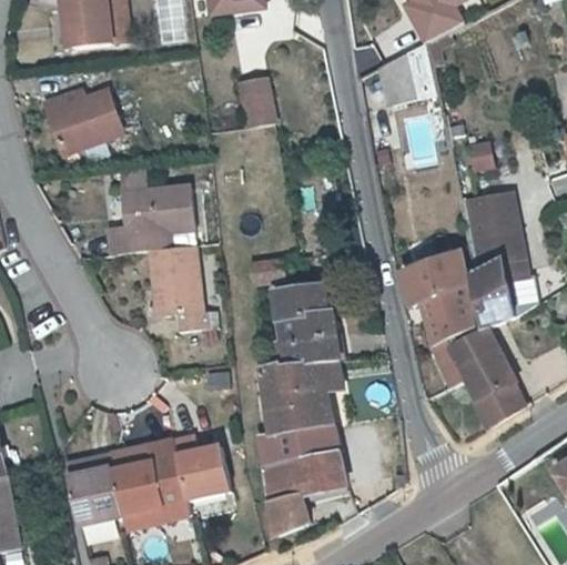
[(114,42),(119,41),(133,39),(128,0),(66,0),(68,18),(76,18),(78,34),(80,51),(115,47),(114,42)]
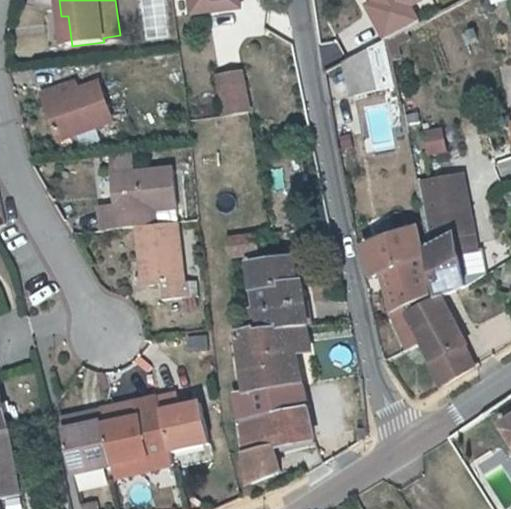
[(187,0),(189,12),(239,5),(238,0),(187,0)]
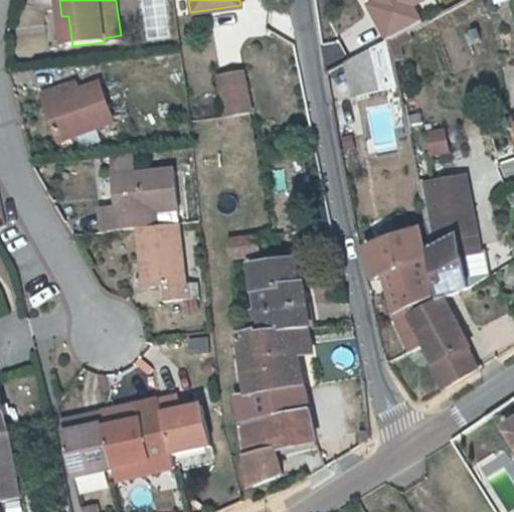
[(367,0),(365,1),(383,35),(419,16),(412,3),(418,0),(367,0)]
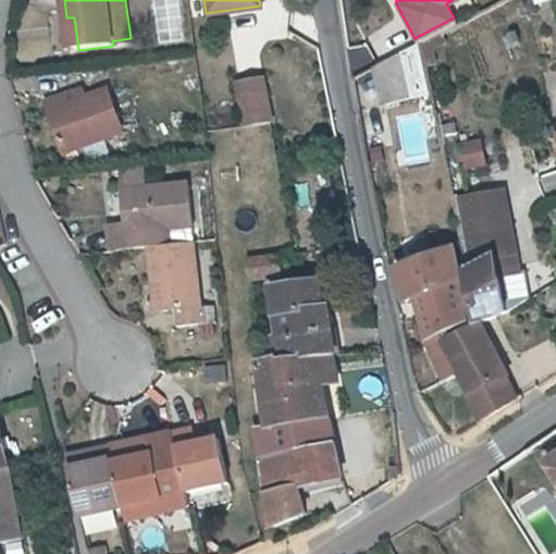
[(382,102),(429,93),(419,40),(372,65),(382,102)]
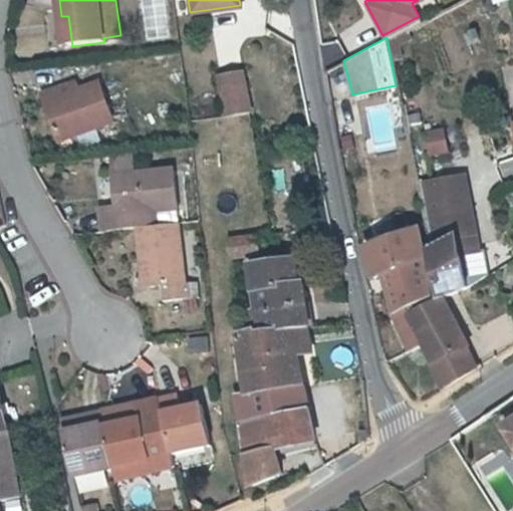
[(241,72),(218,76),(220,86),(242,81),(241,72)]
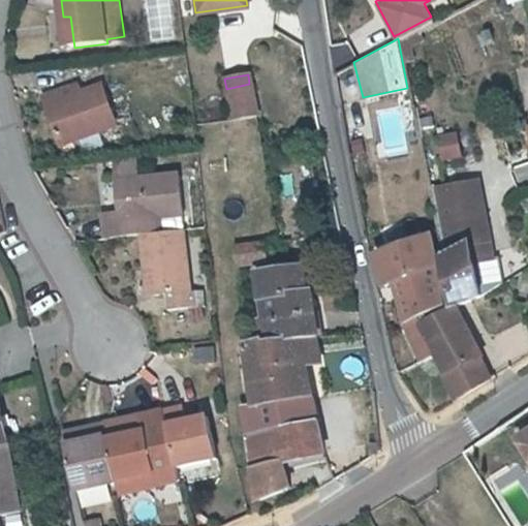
[(61,145),(116,123),(99,82),(81,89),(76,80),(40,93),(61,145)]
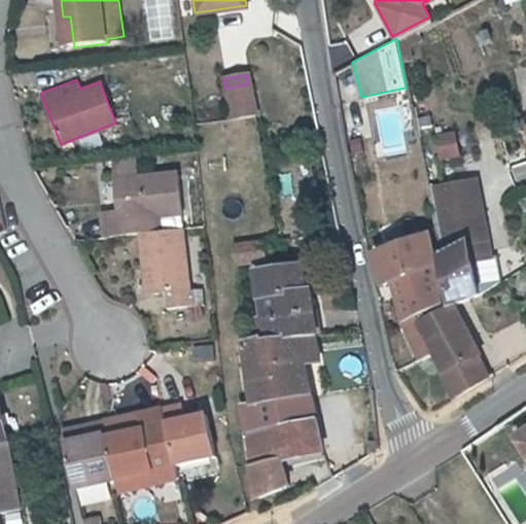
[(248,83),(225,89),(231,118),(253,115),(248,83)]
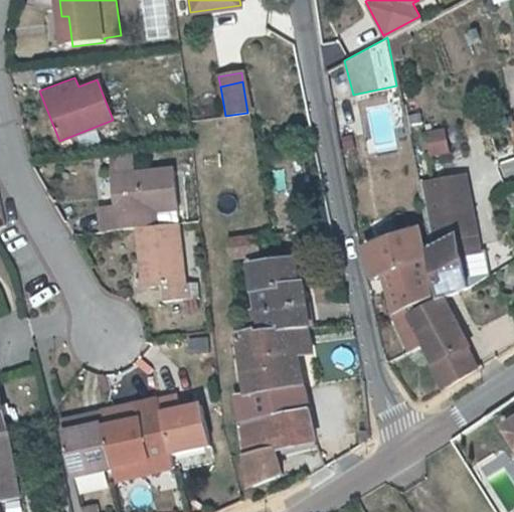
[(451,124),(423,128),(426,153),(455,149),(451,124)]
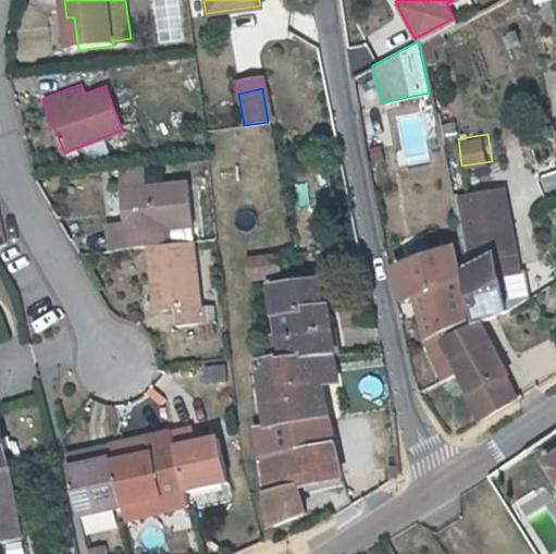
[(123,172),(125,187),(143,185),(139,169),(123,172)]
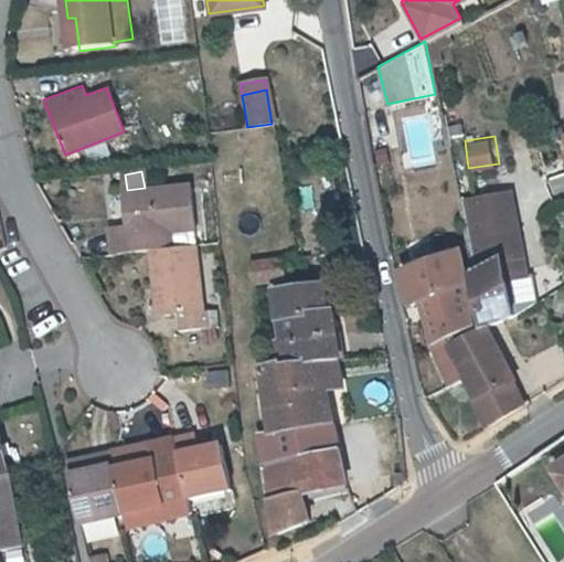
[(145,188),(127,190),(121,190),(128,234),(115,236),(118,255),(148,251),(179,246),(177,230),(194,226),(188,181),(145,188)]
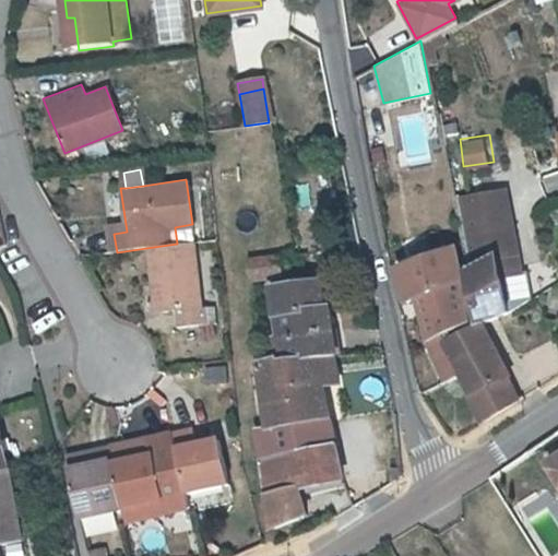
[(506,225),(510,223),(500,187),(495,188),(506,225)]
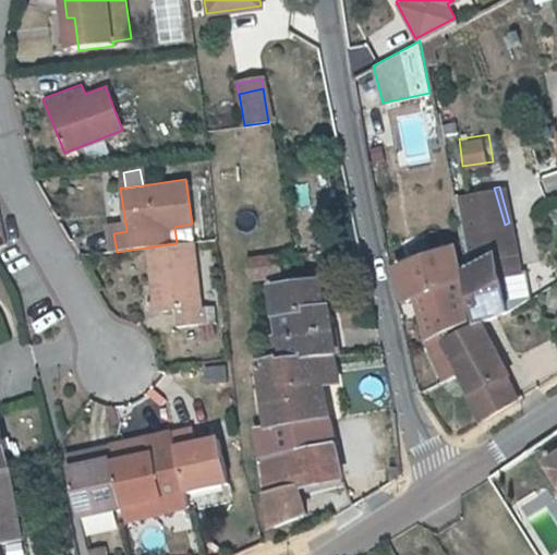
[(505,225),(494,188),(451,195),(480,327),(485,324),(512,306),(503,269),(522,265),(509,222),(505,225)]
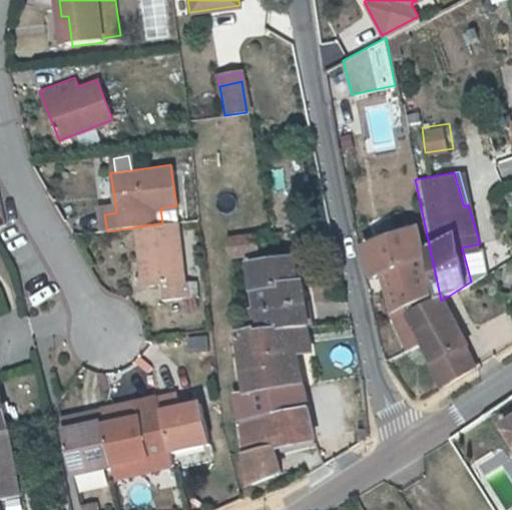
[(139,261),(146,260),(150,285),(161,284),(164,300),(193,296),(190,279),(186,280),(176,220),(162,223),(134,227),(139,261)]
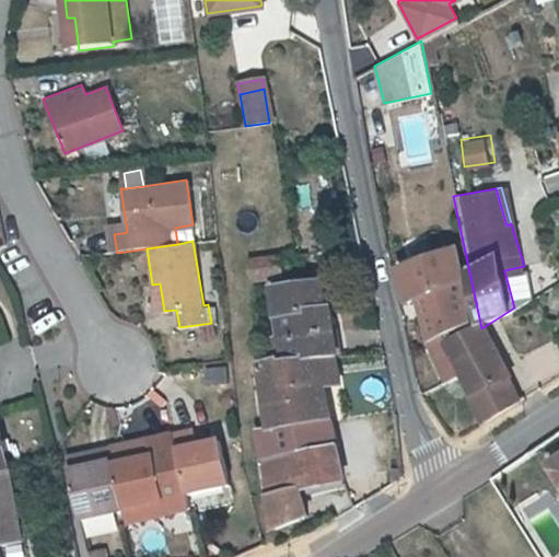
[(441,340),(426,344),(444,381),(463,373),(447,345),(473,333),(454,251),(399,270),(407,303),(418,300),(430,296),(441,340)]
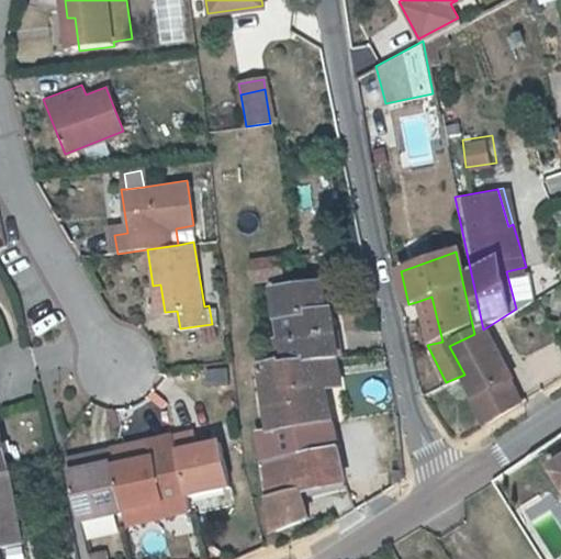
[(276,255),(246,260),(248,278),(279,274),(276,255)]
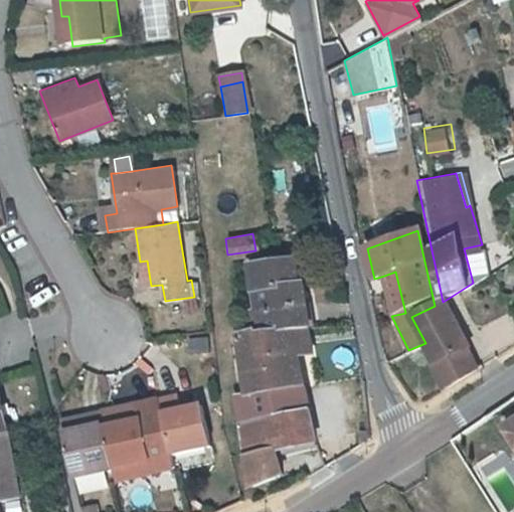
[(290,327),(308,326),(303,283),(296,284),(293,259),(249,265),(255,308),(250,308),(252,330),(252,331),(290,327)]
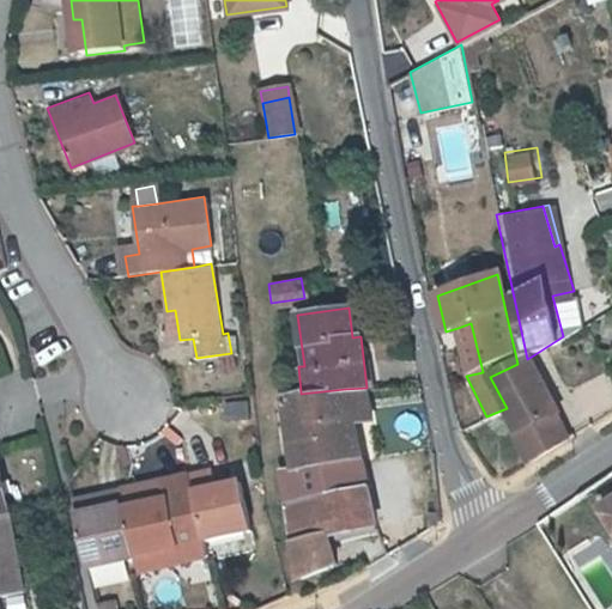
[(175,310),(167,311),(171,341),(180,340),(175,310)]
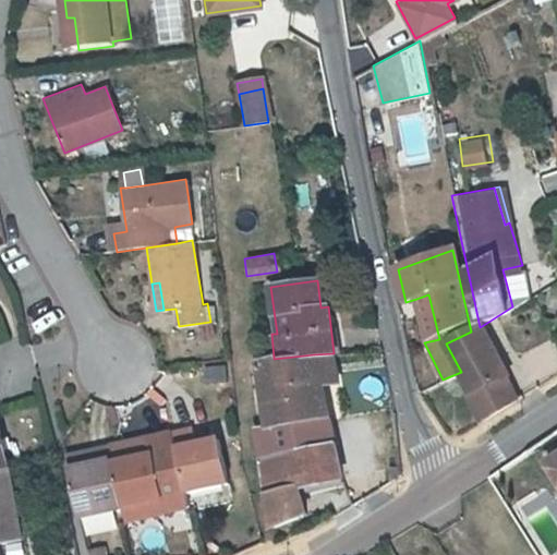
[(428,294),(416,299),(424,342),(439,339),(428,294)]
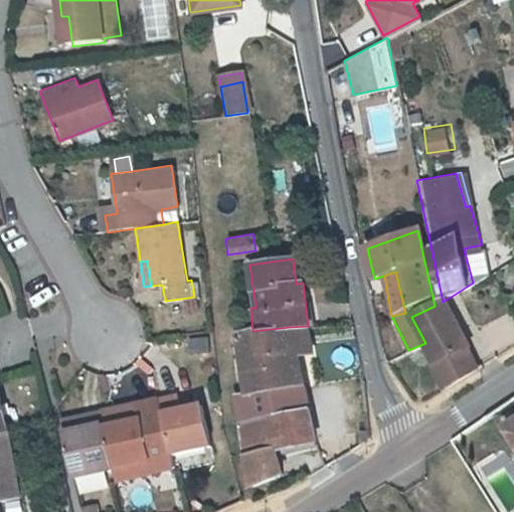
[(425,343),(437,362),(451,381),(484,361),(471,342),(472,341),(448,299),(443,302),(435,306),(411,317),(425,343)]
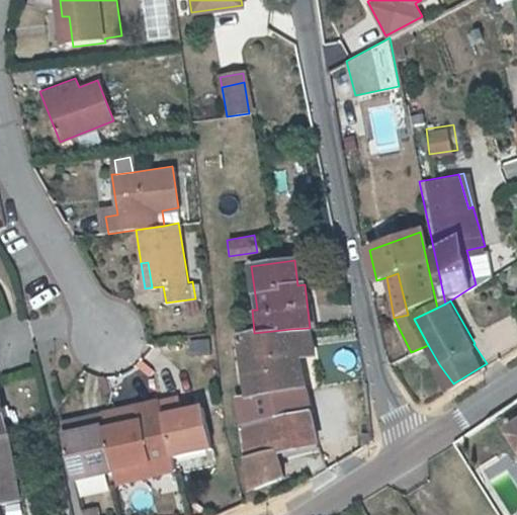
[(239,334),(241,333),(247,332),(245,319),(238,320),(239,334)]
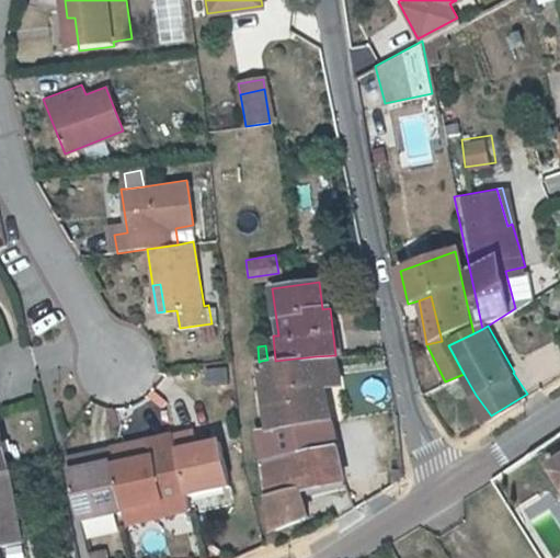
[(341,387),(335,355),(316,356),(323,390),(341,387)]
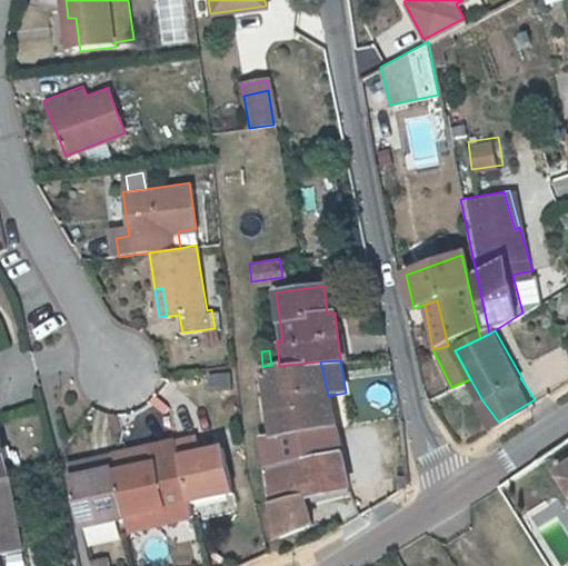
[(271,365),(265,366),(275,432),(262,434),(267,468),(340,449),(328,396),(320,361),(279,366),(279,365),(271,365)]
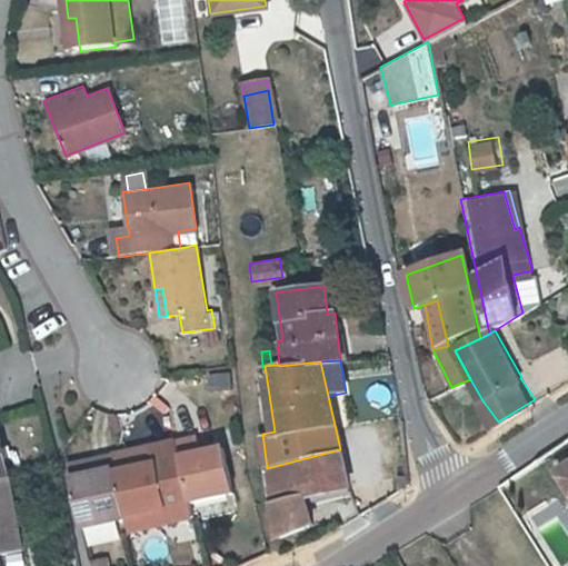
[(221,443),(208,445),(198,446),(197,440),(196,433),(177,437),(187,495),(230,489),(221,443)]
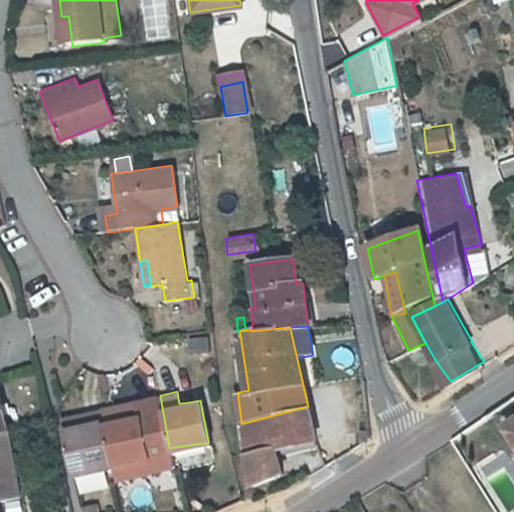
[(172,463),(169,448),(159,395),(135,400),(138,417),(103,425),(111,463),(145,456),(147,468),(172,463)]
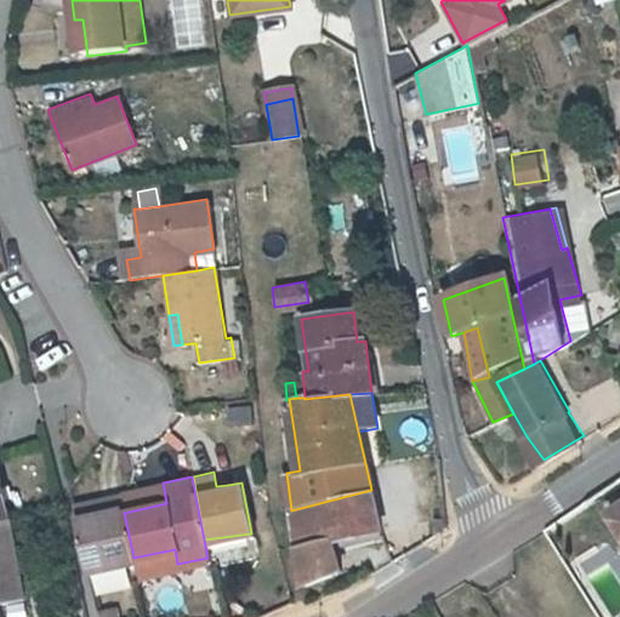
[(166,503),(163,483),(129,490),(121,506),(124,513),(166,503)]
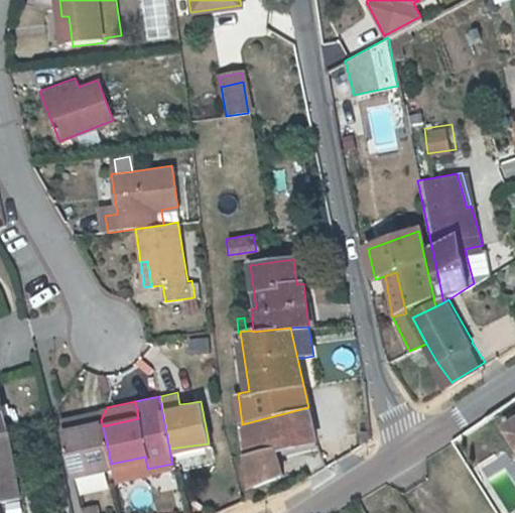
[(70,470),(72,475),(111,466),(111,464),(103,426),(101,420),(107,407),(82,412),(84,427),(61,431),(68,456),(70,470)]
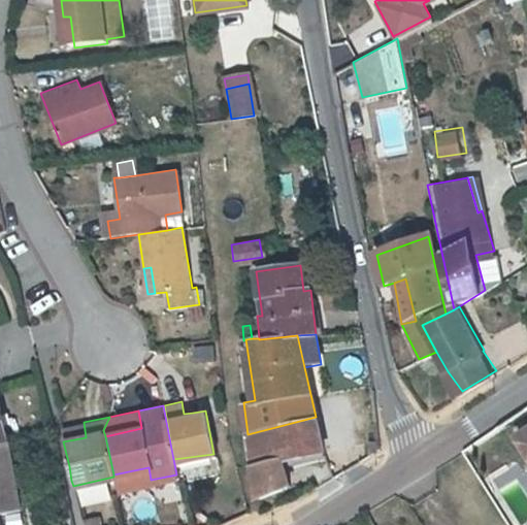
[(323,449),(316,417),(248,434),(257,498),(291,484),(285,459),(323,449)]
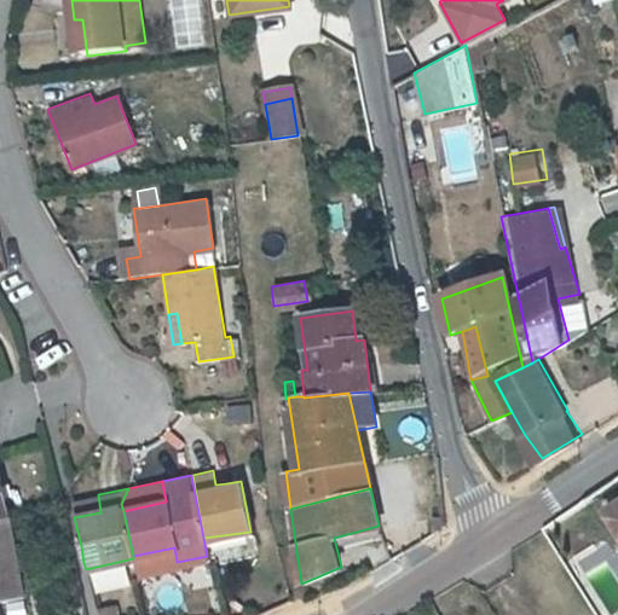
[(73,506),(74,517),(100,512),(98,494),(71,500),(73,506)]
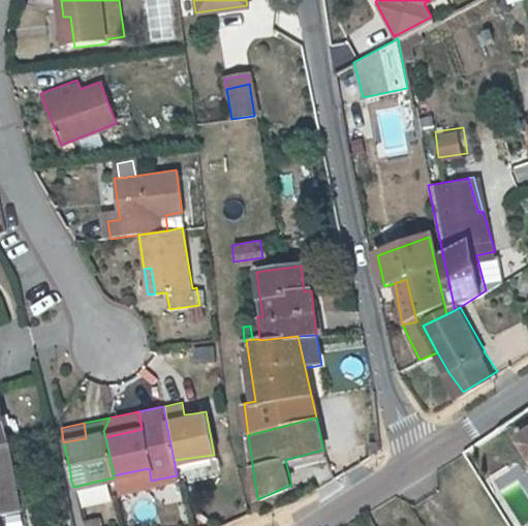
[(5,439),(0,440),(0,514),(19,508),(5,439)]
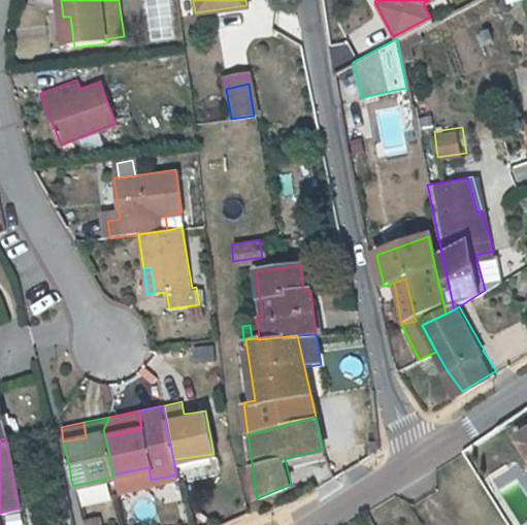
[(369,454),(377,449),(376,438),(369,439),(369,454)]
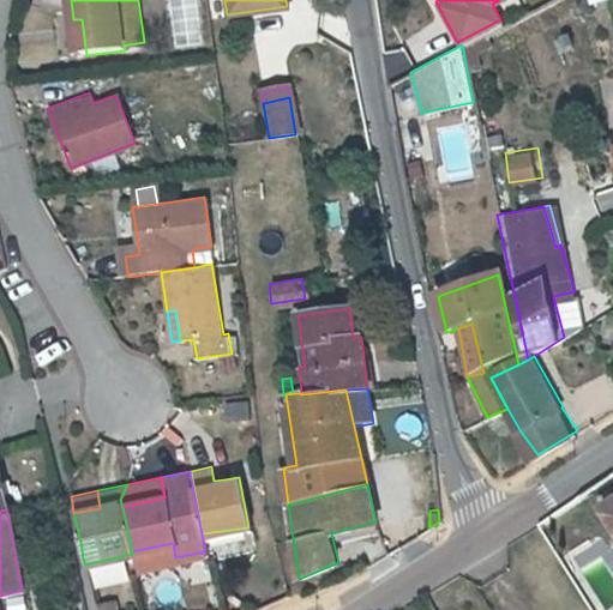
[(173,543),(132,551),(132,554),(134,566),(175,557),(173,543)]
